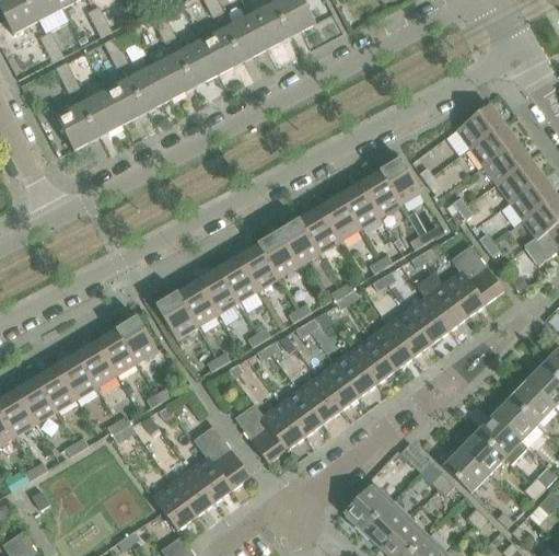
[(0,8),(13,34),(37,21),(26,0),(0,0),(0,8)]
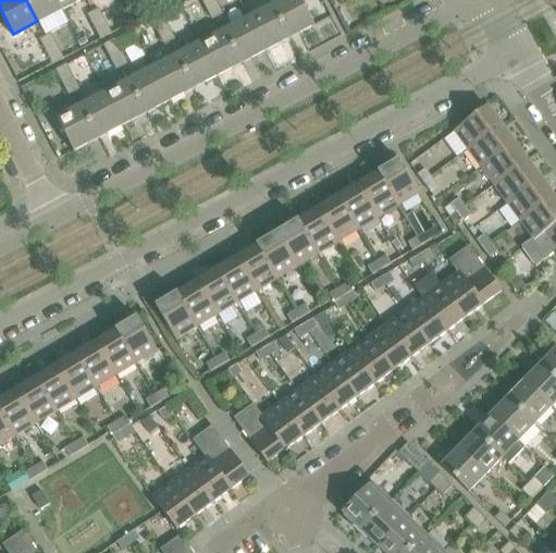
[(26,0),(37,21),(61,8),(57,0),(26,0)]
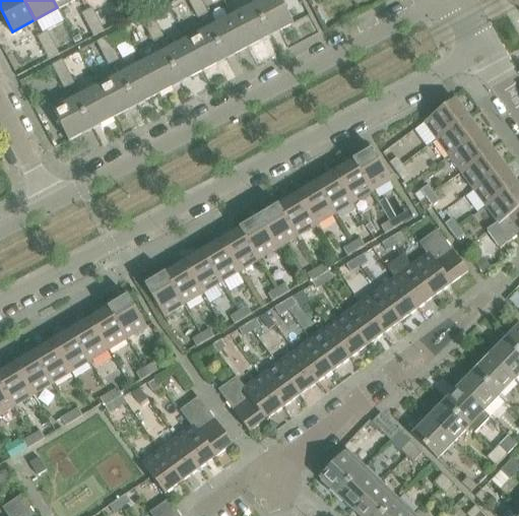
[(200,0),(192,4),(198,15),(207,9),(203,0),(200,0)]
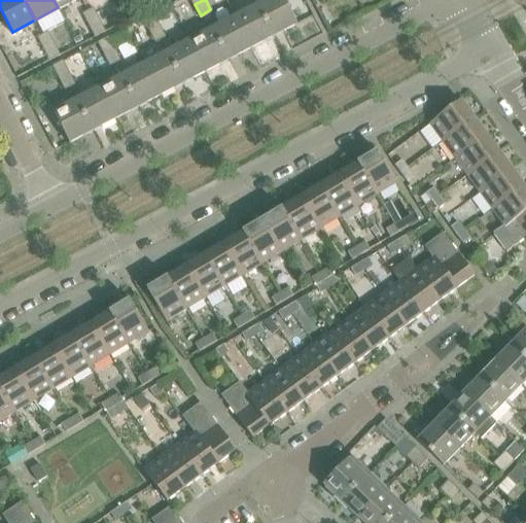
[(260,0),(257,2),(274,34),(296,22),(285,0),(260,0)]
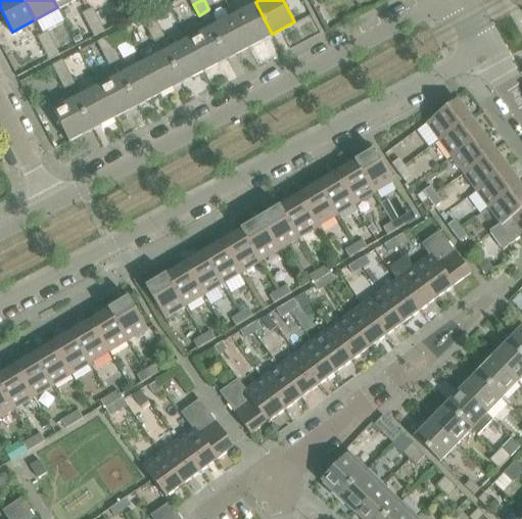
[(255,2),(233,13),(249,45),(272,34),(255,2)]
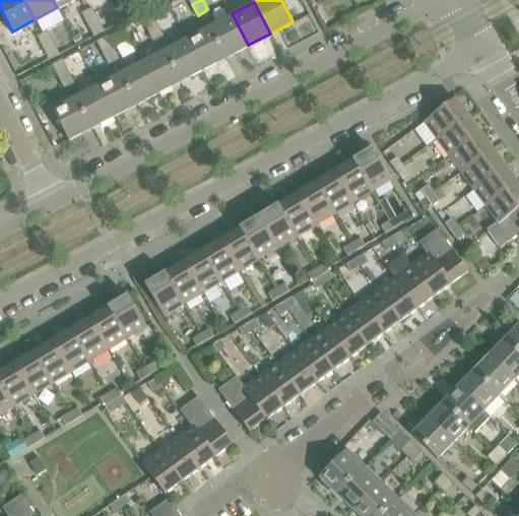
[(87,22),(98,16),(91,6),(81,11),(87,22)]
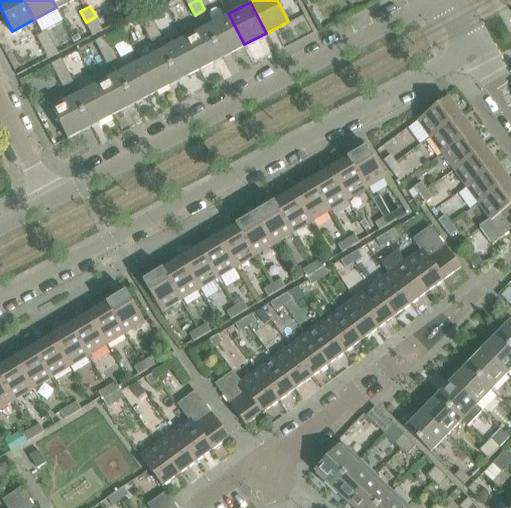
[(145,27),(155,22),(149,11),(139,16),(145,27)]
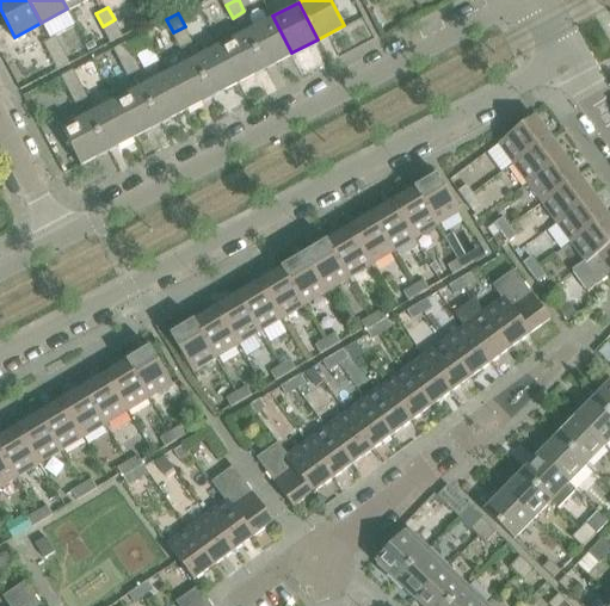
[(272,16),(246,30),(265,67),(291,53),(272,16)]
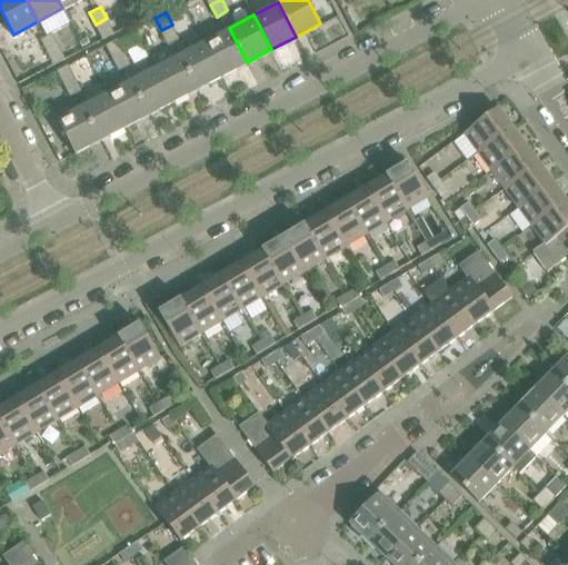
[(107,18),(96,25),(102,36),(113,30),(107,18)]
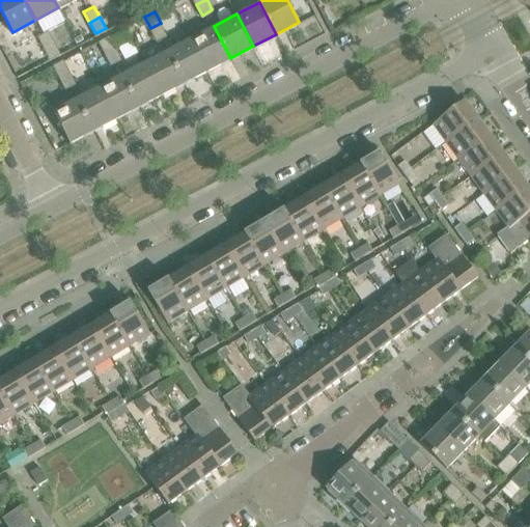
[(161,23),(150,28),(157,39),(167,34),(161,23)]
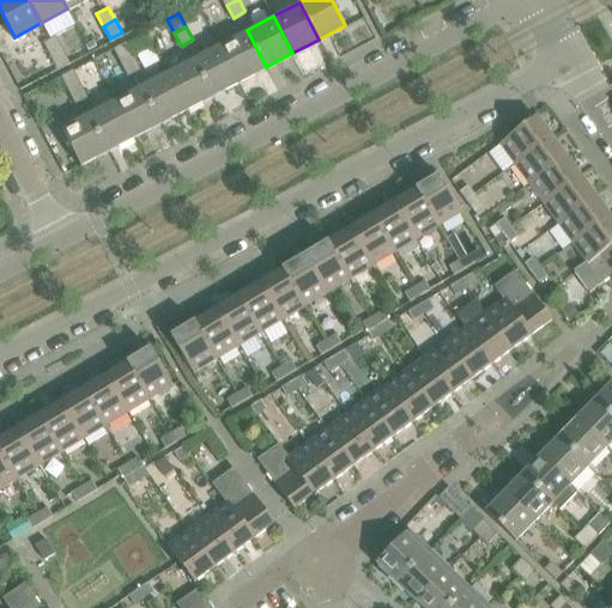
[(247,30),(220,43),(240,80),(266,67),(247,30)]
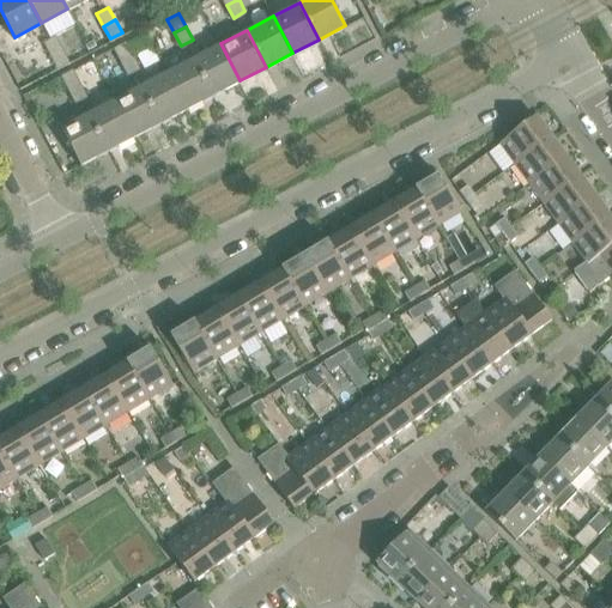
[(50,53),(62,47),(55,34),(43,40),(50,53)]
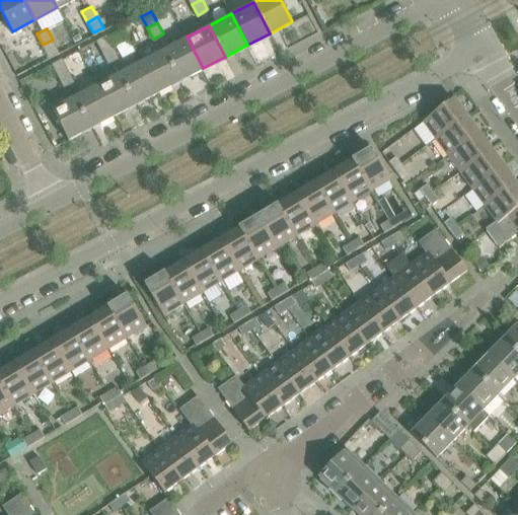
[(102,51),(113,45),(106,33),(96,40),(102,51)]
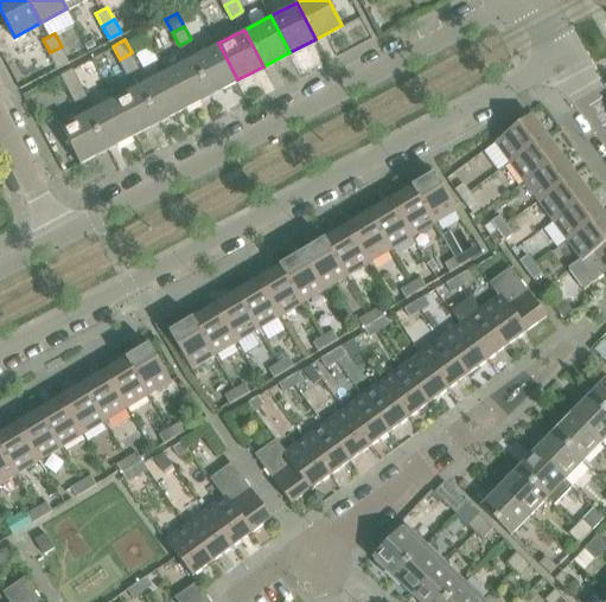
[(218,43),(191,57),(211,94),(237,79),(218,43)]
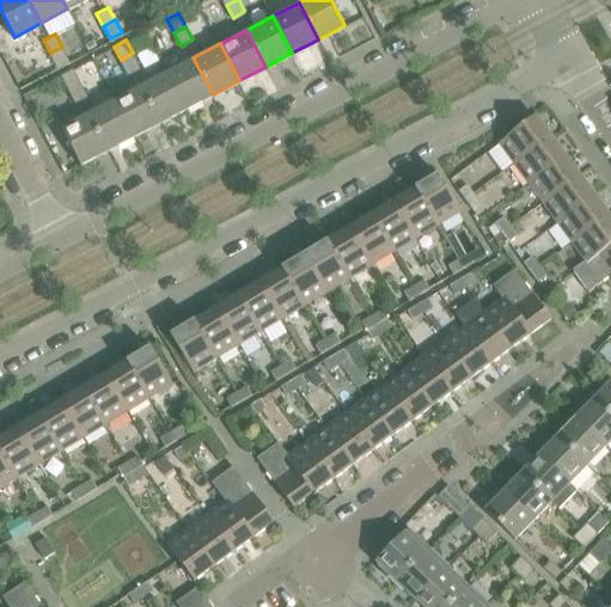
[(62,47),(50,53),(57,67),(69,60),(62,47)]
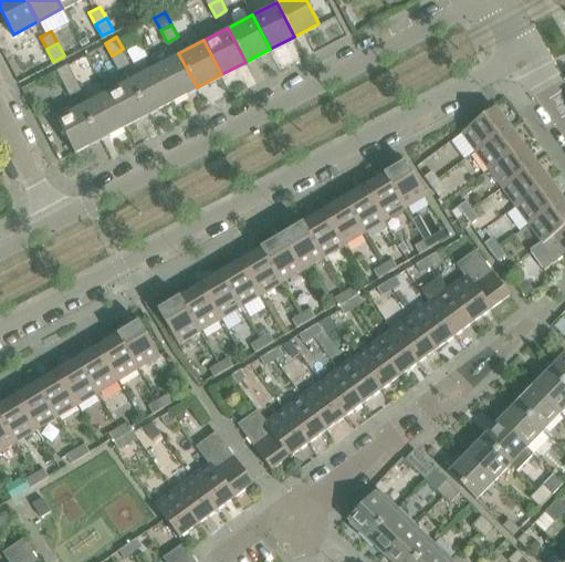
[(123,49),(112,55),(118,68),(129,61),(123,49)]
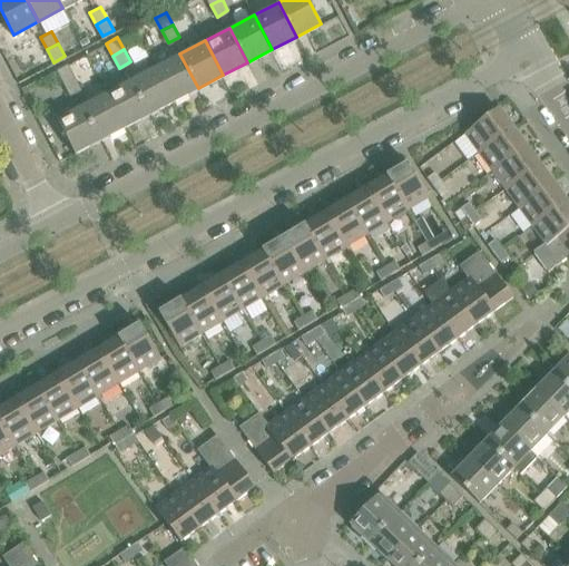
[(179,54),(155,66),(174,100),(198,88),(179,54)]
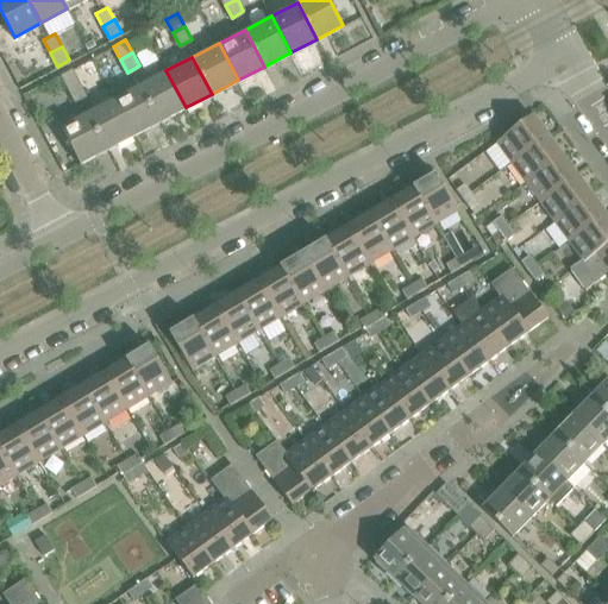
[(68,87),(80,80),(73,67),(61,73),(68,87)]
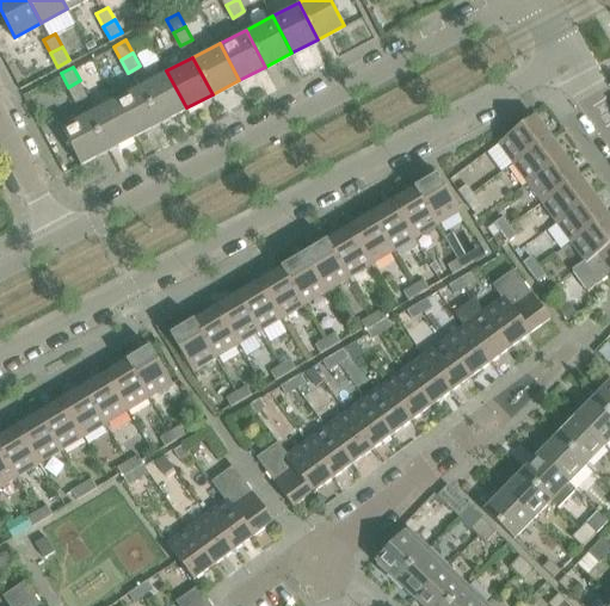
[(166,70),(140,85),(159,122),(186,107),(166,70)]
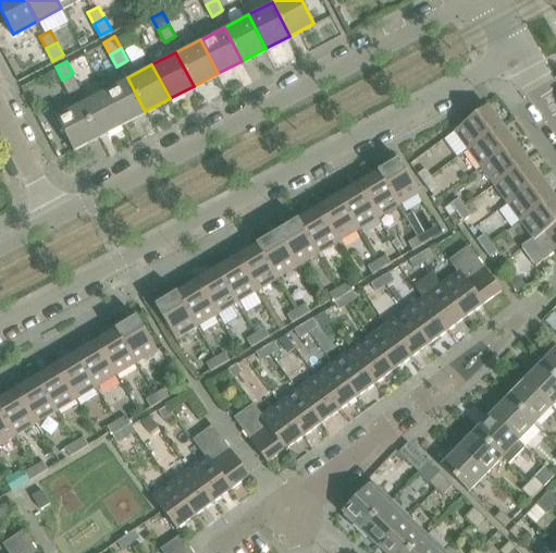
[(73,73),(62,80),(69,91),(78,86),(73,73)]
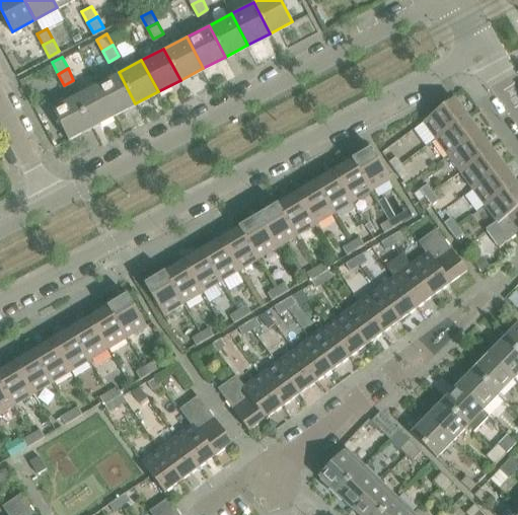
[(119,72),(96,83),(113,115),(135,103),(119,72)]
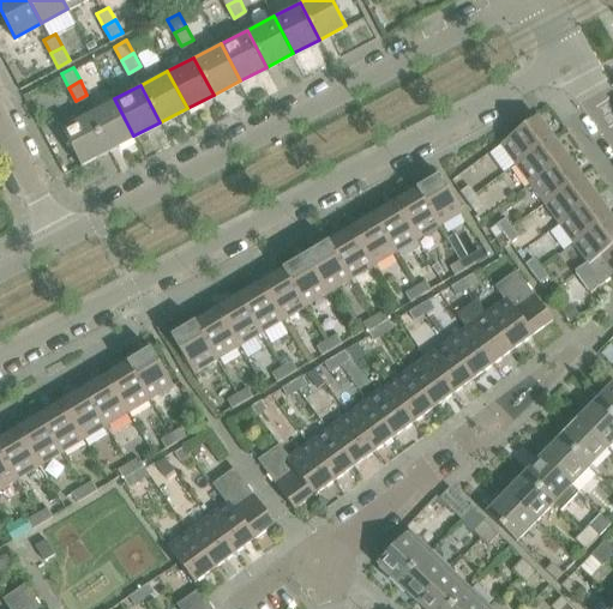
[(114,98),(88,113),(107,150),(133,136),(114,98)]
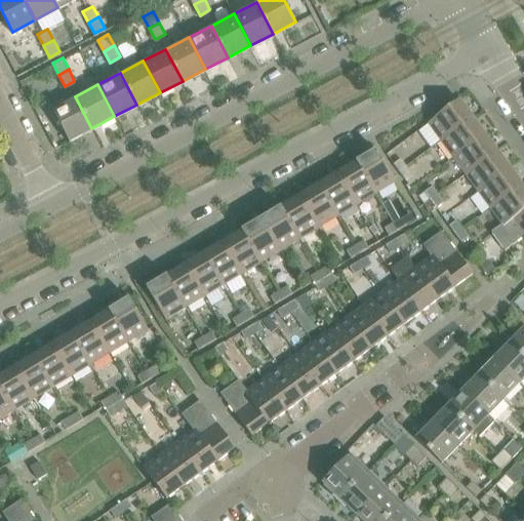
[(91,128),(75,96),(52,108),(69,139),(91,128)]
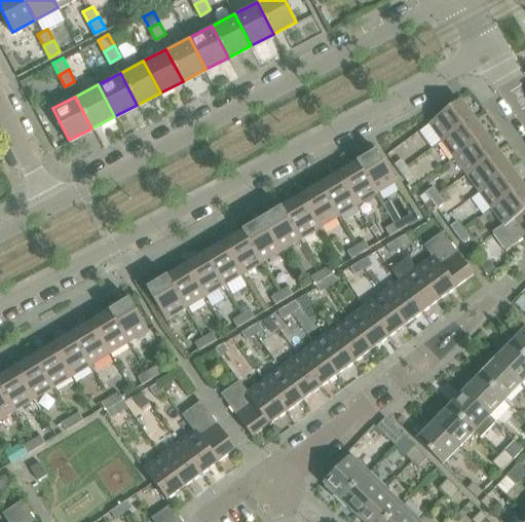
[(441,138),(473,114),(460,98),(428,121),(441,138)]
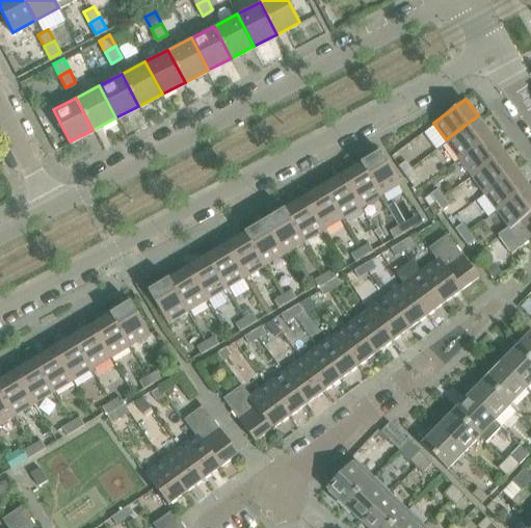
[(446,139),(458,157),(490,133),(478,115),(446,139)]
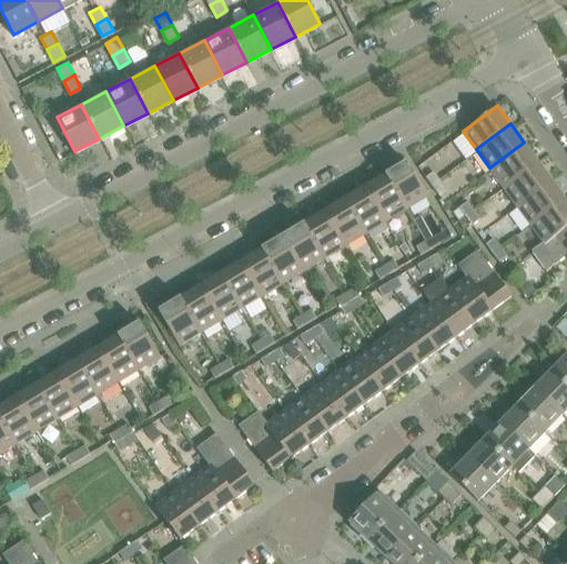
[(489,168),(503,185),(537,160),(524,142),(489,168)]
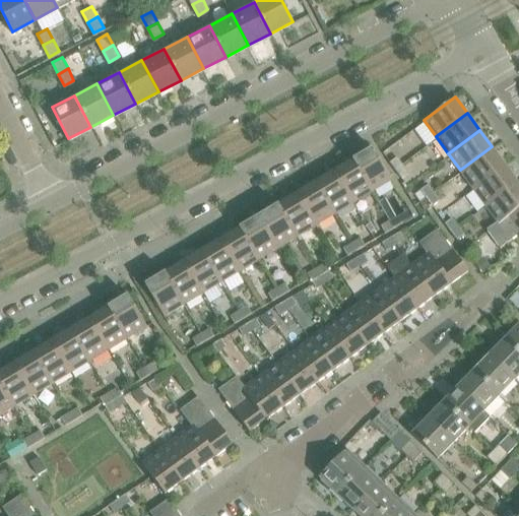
[(391,178),(372,146),(353,157),(372,189),(391,178)]
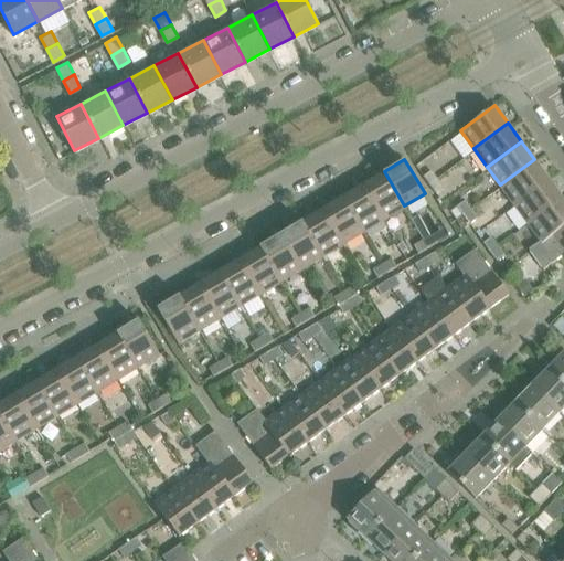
[(513,202),(547,178),(534,159),(500,184),(513,202)]
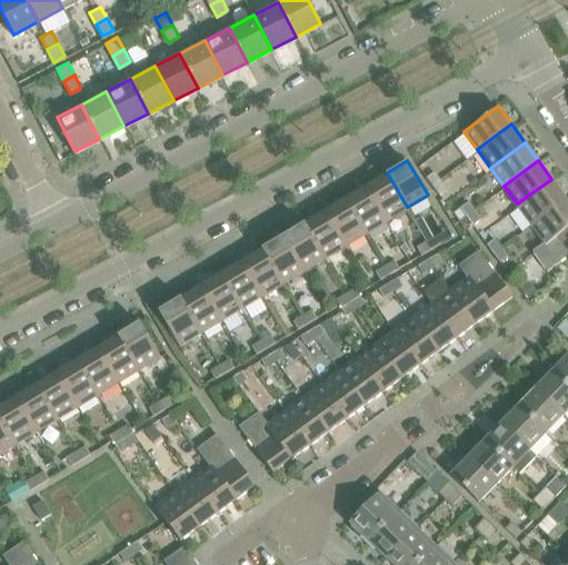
[(432,185),(439,179),(432,170),(426,175),(432,185)]
